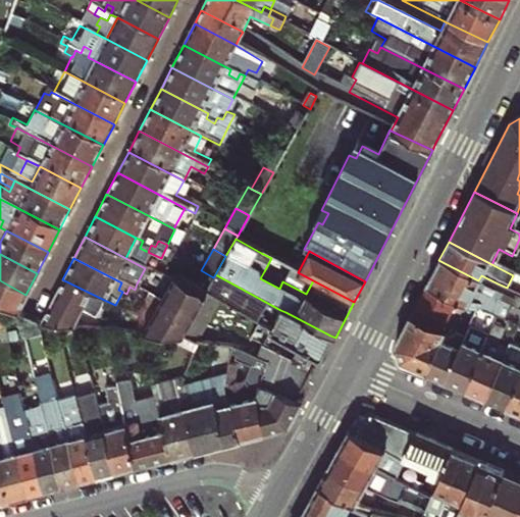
[(478,280),(438,260),(425,288),(449,298),(473,310),(495,319),(514,328),(519,315),(496,304),(501,293),(478,280)]
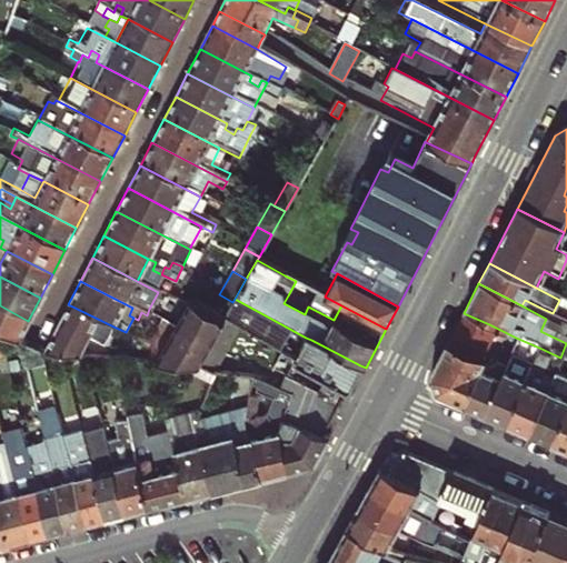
[(192,293),(188,302),(222,321),(232,302),(219,294),(214,304),(192,293)]
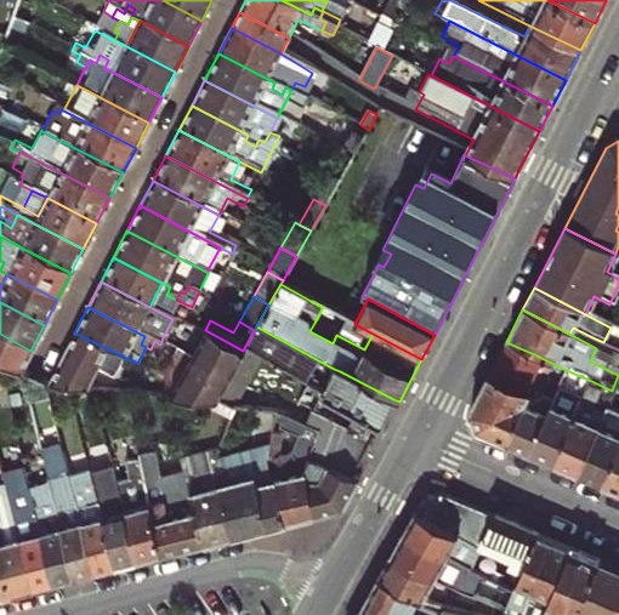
[(336,335),(314,323),(310,331),(333,343),(336,335)]
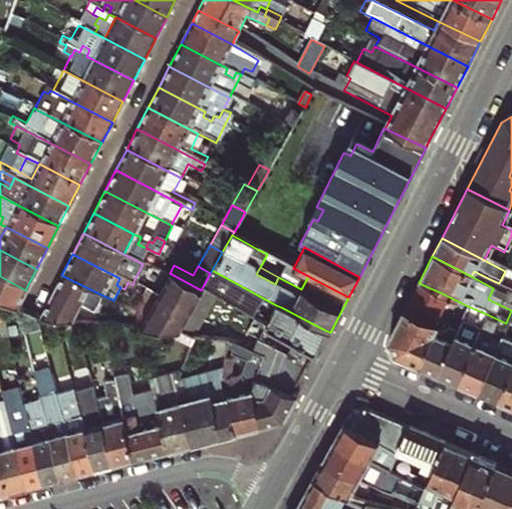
[(276,305),(212,270),(210,273),(201,290),(200,291),(256,322),(264,306),(273,311),(276,305)]
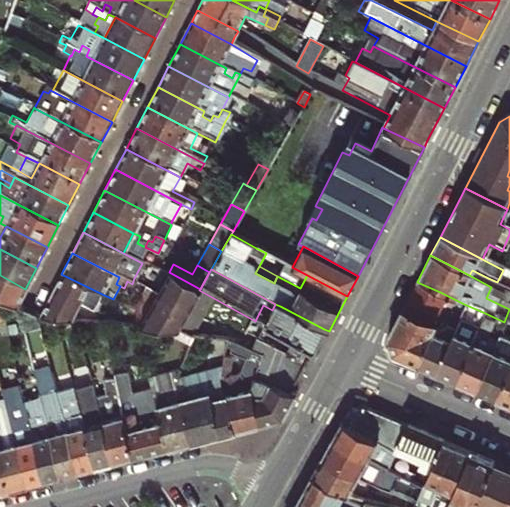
[(167,276),(156,296),(146,315),(171,328),(176,330),(199,290),(200,289),(169,272),(167,276)]
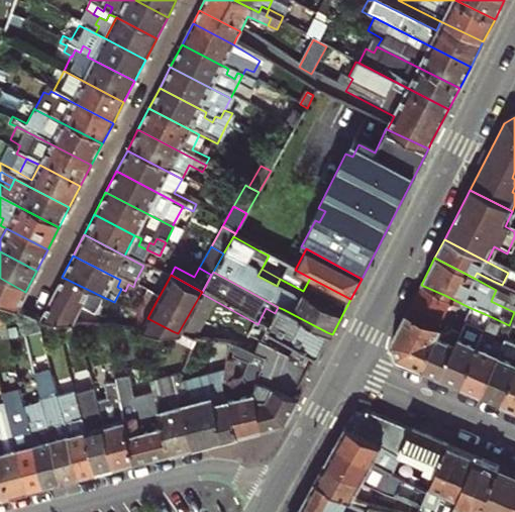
[(155,290),(143,285),(140,291),(144,293),(158,299),(169,279),(162,276),(155,290)]
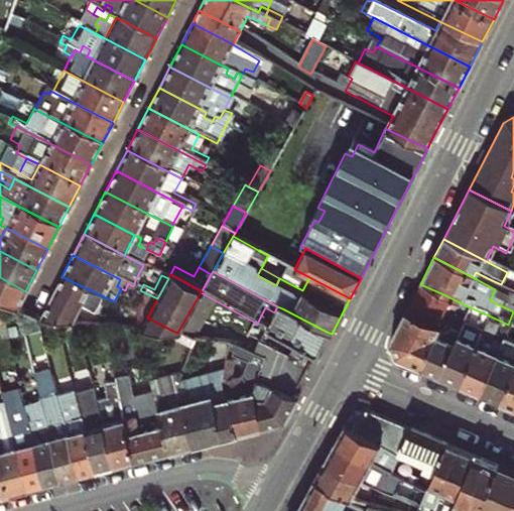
[(74,324),(89,325),(103,296),(61,276),(38,322),(54,323),(74,324)]
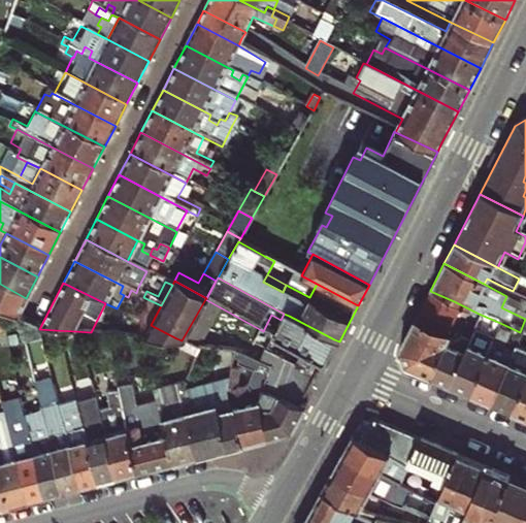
[(0,311),(3,313),(15,319),(26,298),(0,284),(0,311)]
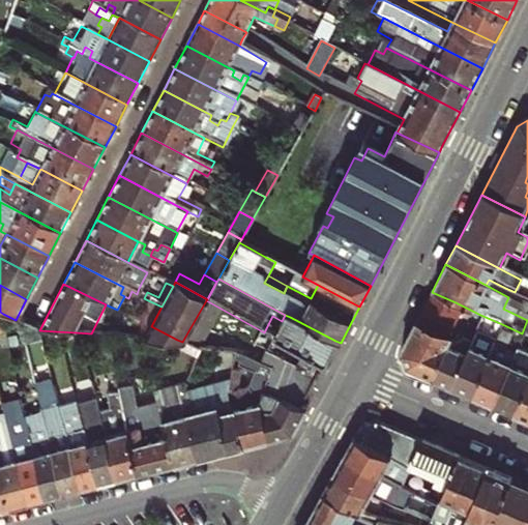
[(147,292),(139,288),(137,294),(132,291),(128,298),(141,304),(144,298),(147,292)]
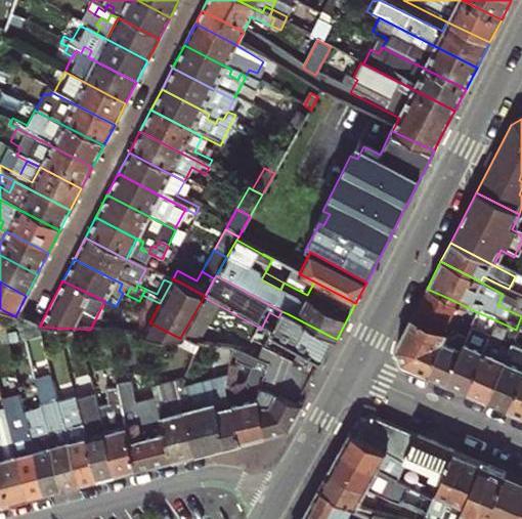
[(439,343),(443,345),(448,331),(445,330),(448,320),(442,317),(450,299),(427,289),(395,351),(399,365),(426,377),(439,343)]
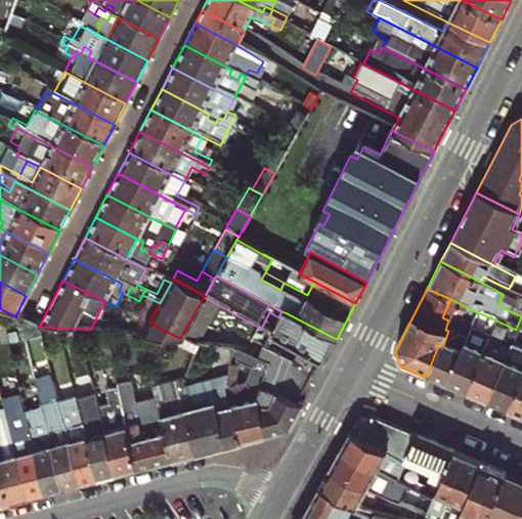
[(143,303),(136,316),(143,320),(149,322),(160,303),(146,297),(143,303)]
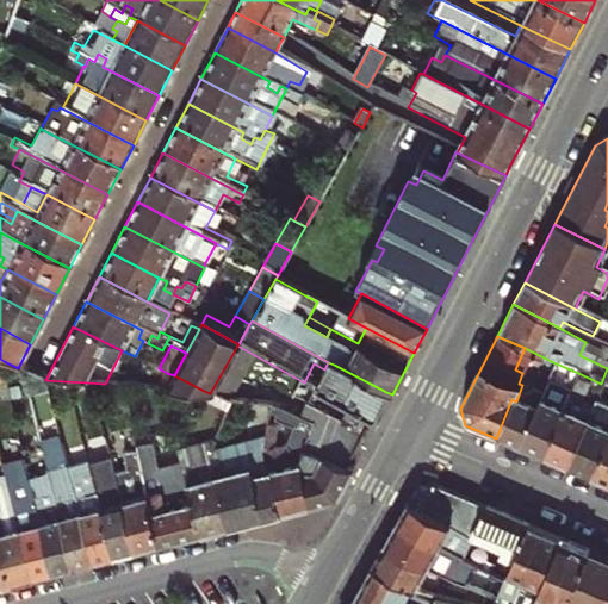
[(534,409),(517,448),(541,458),(578,373),(553,362),(551,369),(568,378),(559,396),(543,388),(534,409)]
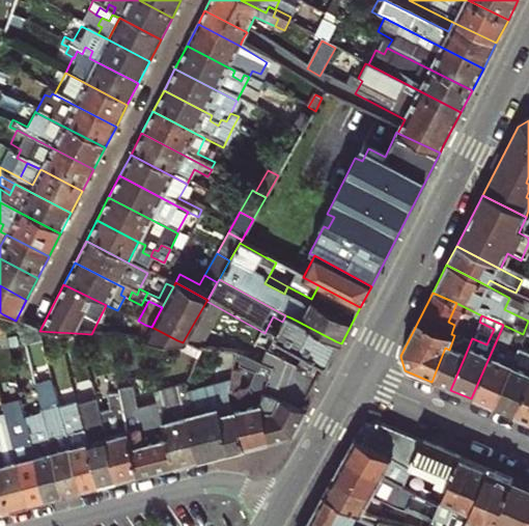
[(336,341),(290,317),(278,340),(325,365),(325,363),(322,361),(324,358),(327,360),(336,341)]
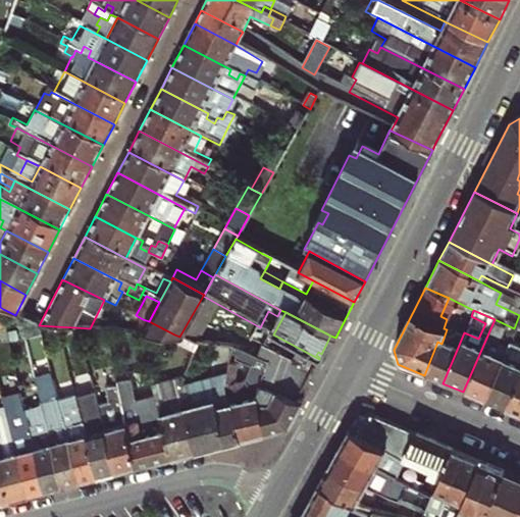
[(174,334),(149,321),(143,319),(136,331),(174,334)]
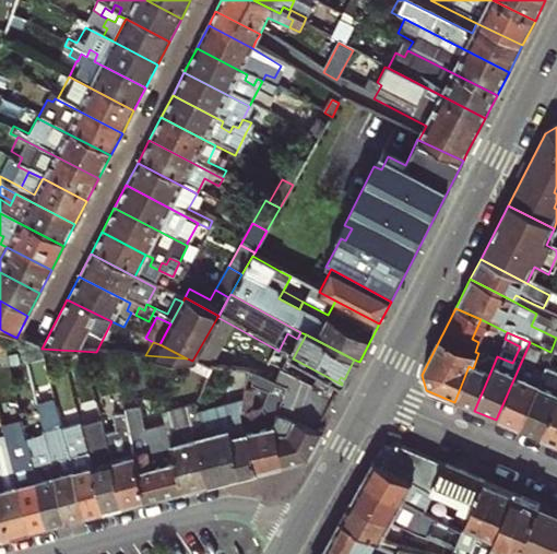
[(530,342),(496,420),(518,429),(541,375),(525,368),(533,353),(547,360),(550,352),(530,342)]
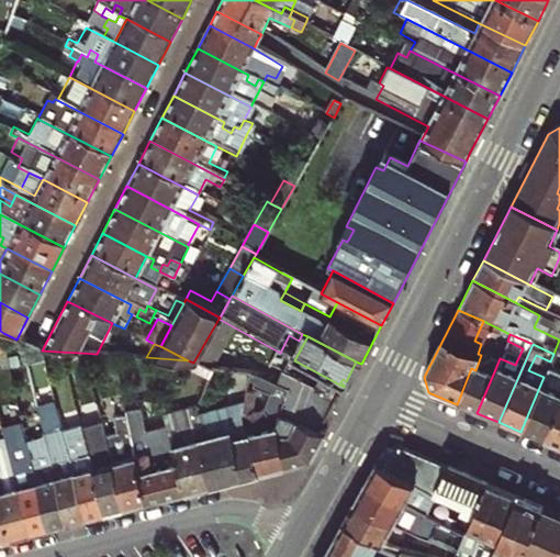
[(318,433),(344,387),(294,360),(280,353),(265,383),(287,394),(278,412),(289,418),(318,433)]
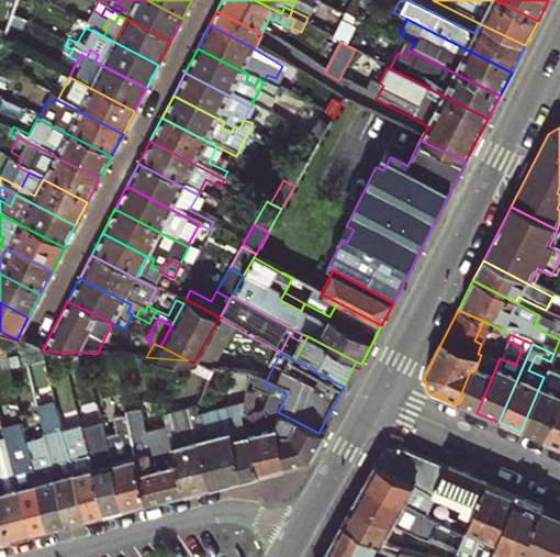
[(122,413),(110,355),(101,354),(122,448),(130,446),(122,413)]
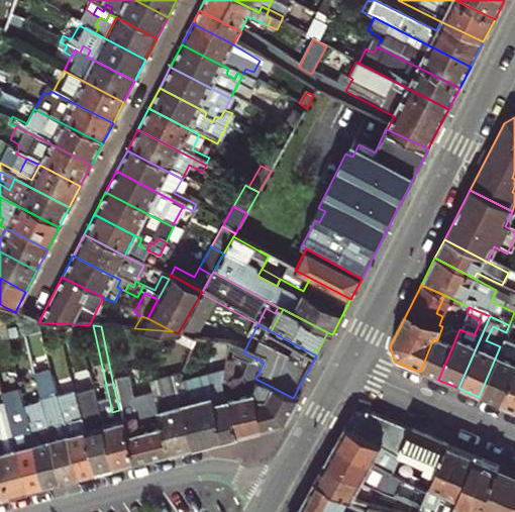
[(178,333),(175,339),(191,348),(194,341),(178,333)]
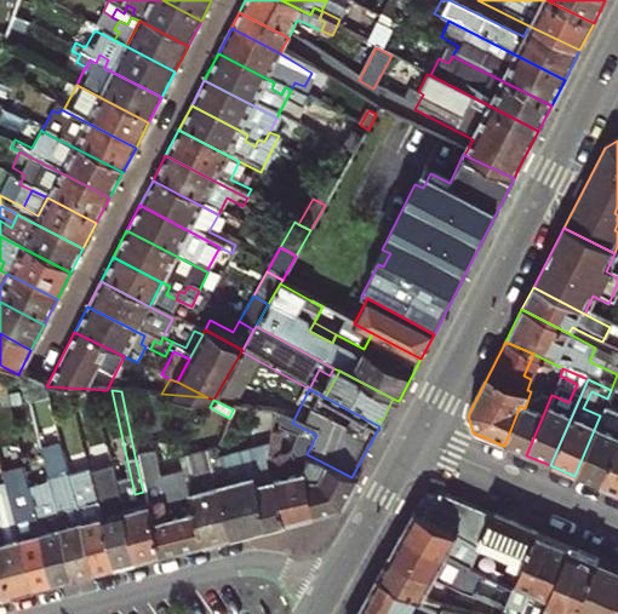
[(574,476),(599,486),(617,439),(617,405),(613,415),(602,411),(600,415),(574,476)]
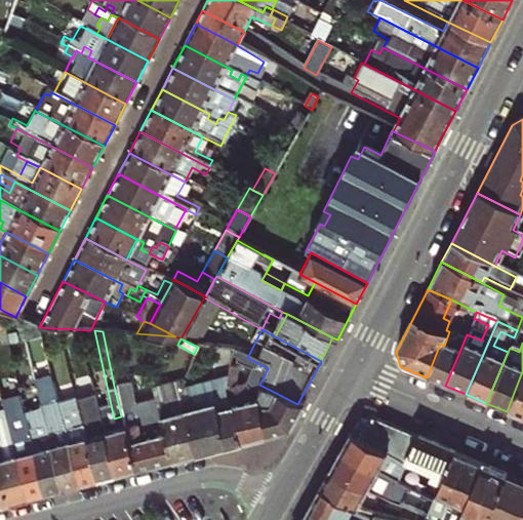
[(427,377),(445,386),(459,352),(444,346),(440,344),(427,377)]
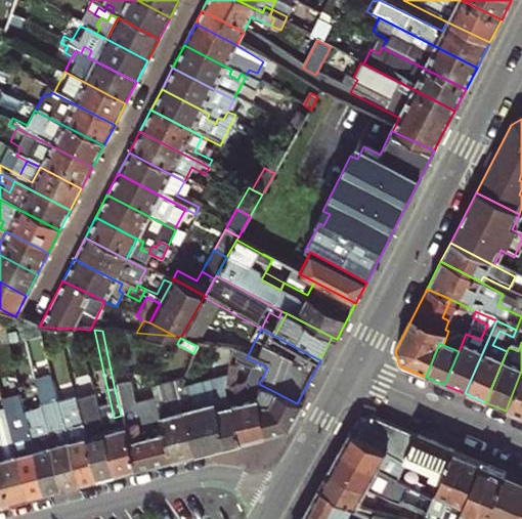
[(263,438),(250,387),(249,382),(241,385),(237,364),(243,355),(236,352),(232,365),(227,379),(224,387),(240,444),(263,438)]
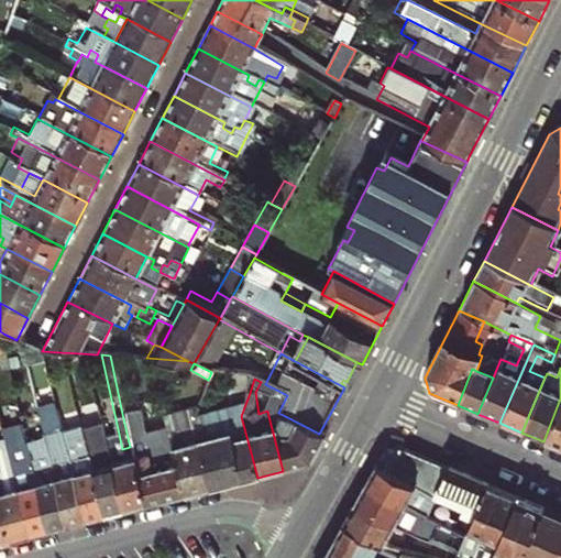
[(560,449),(560,398),(543,441),(560,449)]
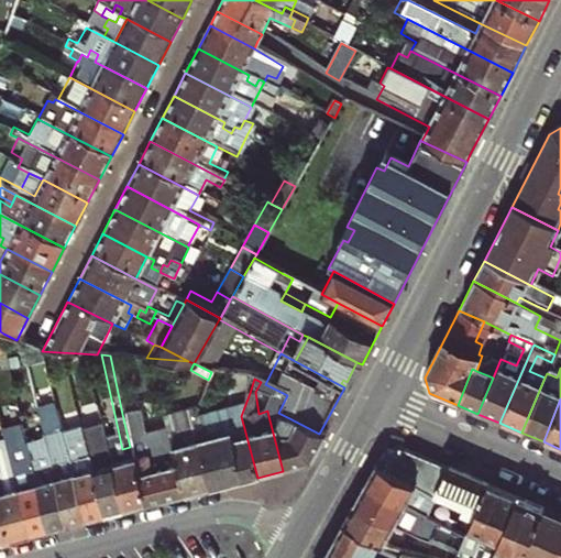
[(257,478),(241,416),(244,407),(195,416),(193,424),(210,490),(257,478)]
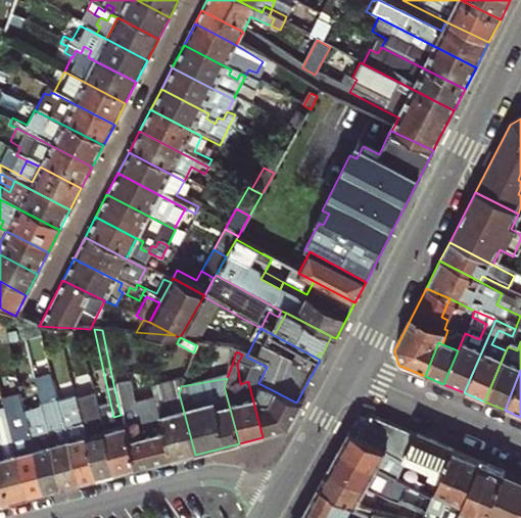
[(88,380),(96,411),(104,409),(99,389),(97,390),(94,379),(88,380)]
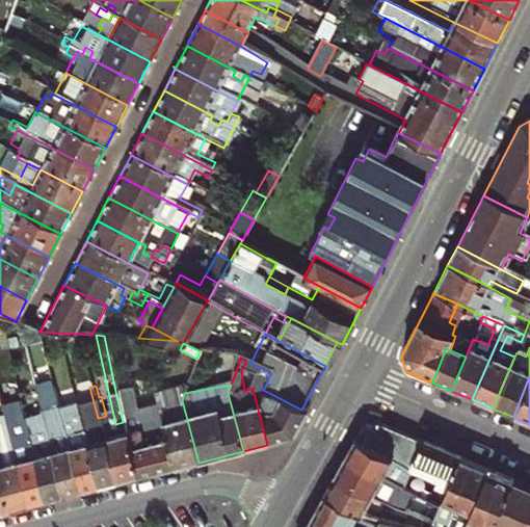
[(156,393),(175,469),(199,463),(182,400),(184,393),(187,386),(156,393)]
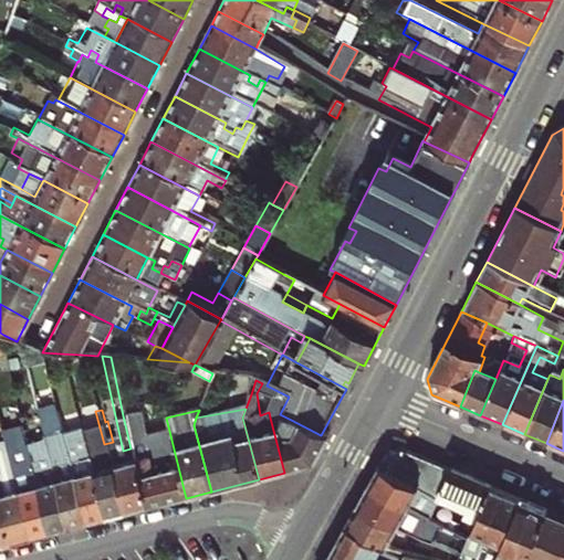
[(87,413),(98,456),(106,455),(104,444),(95,411),(87,413)]
